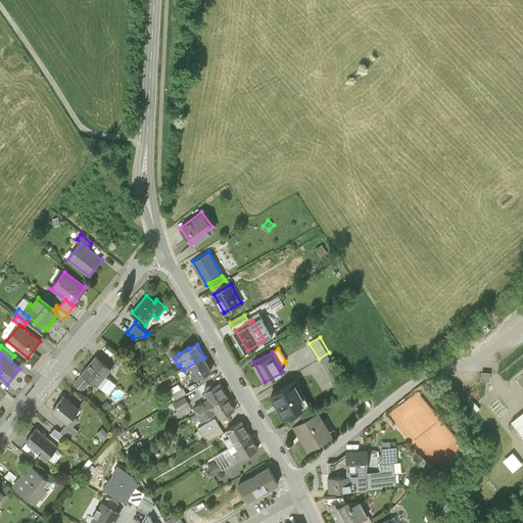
[(346,379),(329,352),(319,359),(335,386),(346,379)]
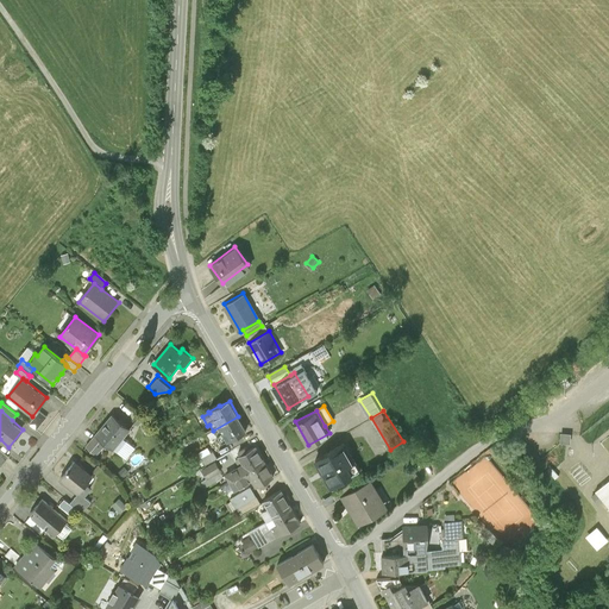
[(46,418),(39,412),(30,424),(31,425),(37,429),(46,418)]
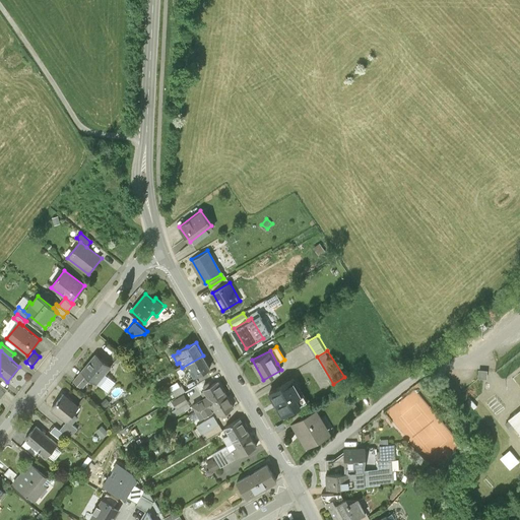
[(110,367),(95,355),(81,372),(90,380),(95,384),(110,367)]
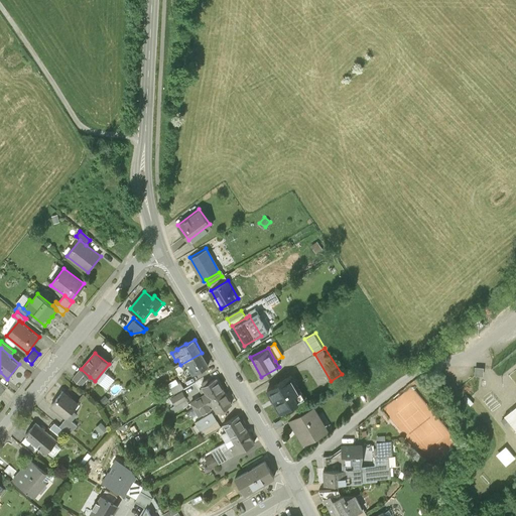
[(178,376),(184,373),(187,379),(210,367),(202,353),(180,365),(173,368),(178,376)]
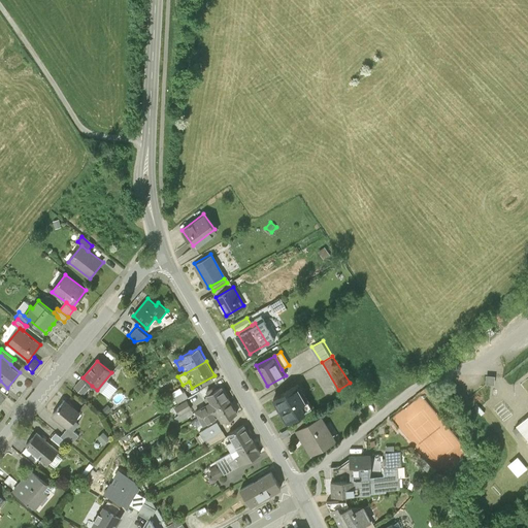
[(92,386),(83,377),(74,388),(84,395),(92,386)]
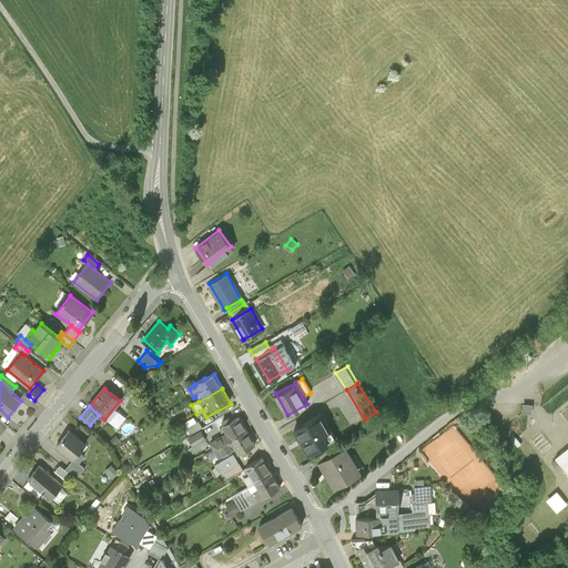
[(335,437),(321,412),(294,427),(308,453),(335,437)]
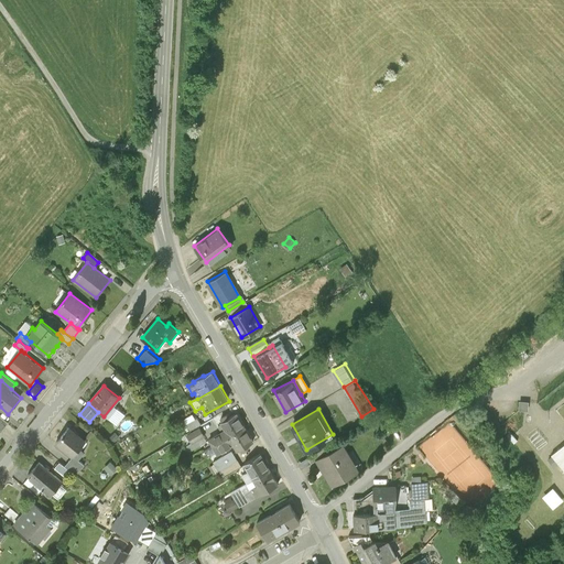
[(213,447),(247,427),(238,413),(232,416),(231,413),(221,419),(223,422),(220,423),(221,424),(218,426),(221,431),(208,438),(213,447)]
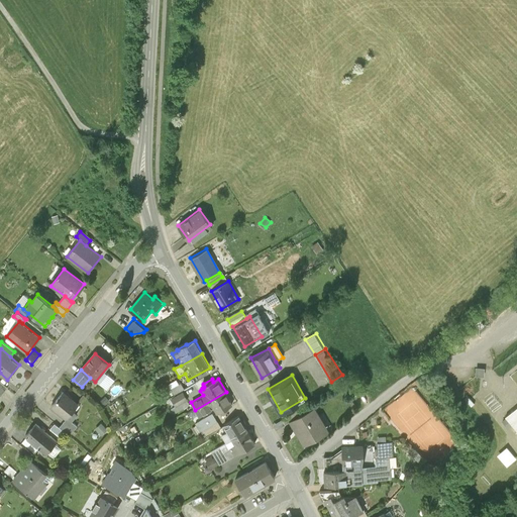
[(352,394),(362,388),(355,380),(347,385),(347,386),(352,394)]
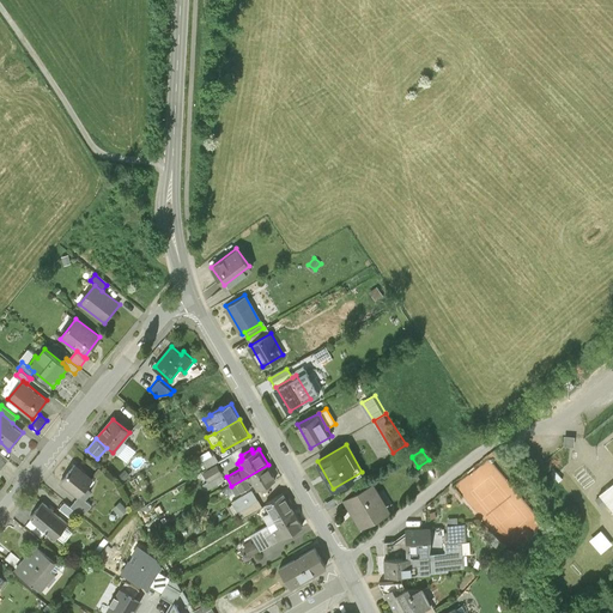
[(210,451),(200,457),(200,459),(202,462),(212,457),(210,451)]
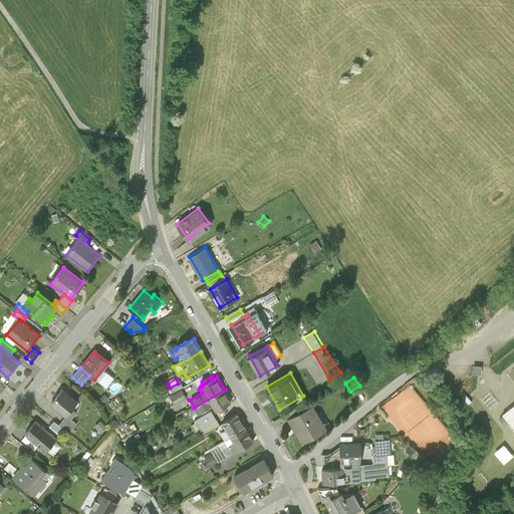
[(178,383),(170,388),(171,389),(174,395),(182,390),(184,389),(180,381),(178,383)]
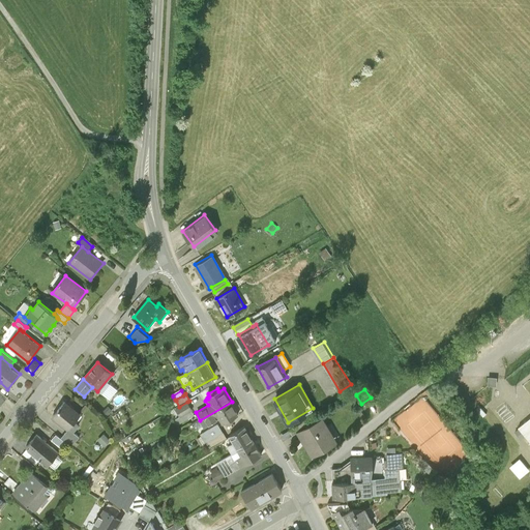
[(176,401),(175,400),(173,396),(168,400),(170,405),(176,401)]
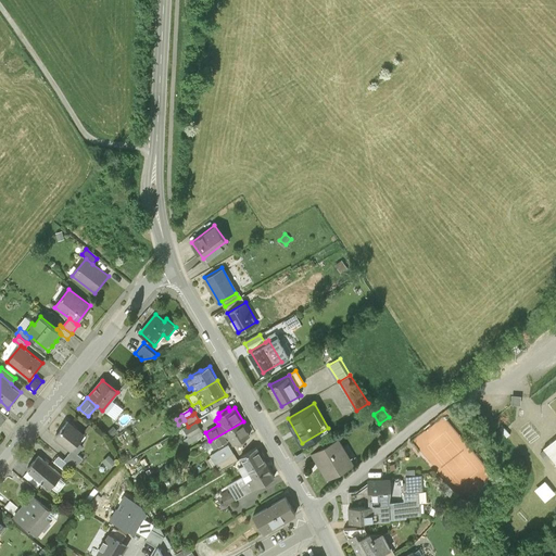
[(446,482),(472,463),(441,418),(414,438),(446,482)]
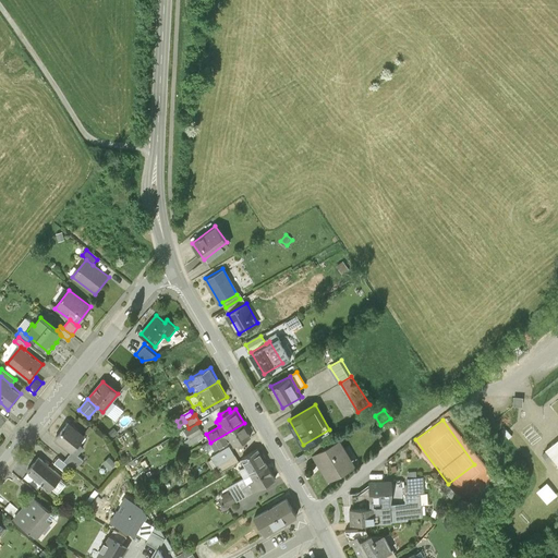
[(202,432),(197,423),(189,428),(184,431),(190,439),(202,433),(202,432)]
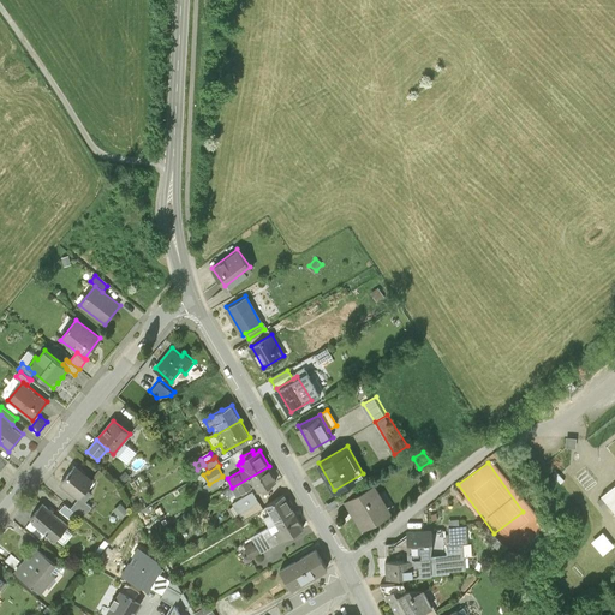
[(276,479),(269,466),(232,488),(237,495),(254,485),(257,491),(261,489),(263,493),(269,489),(267,485),(276,479)]
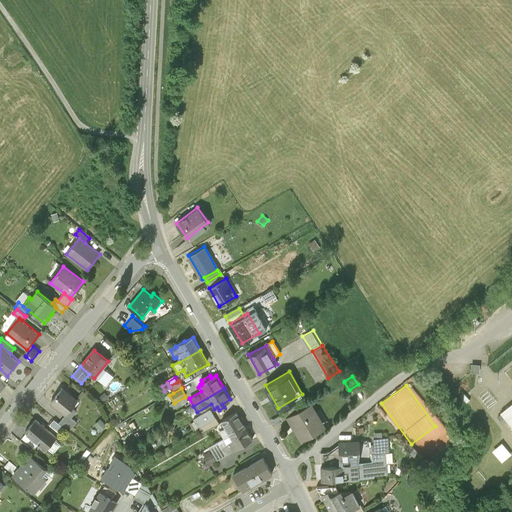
[(77,401),(63,389),(51,403),(66,415),(69,418),(71,418),(75,412),(75,411),(72,407),(77,401)]
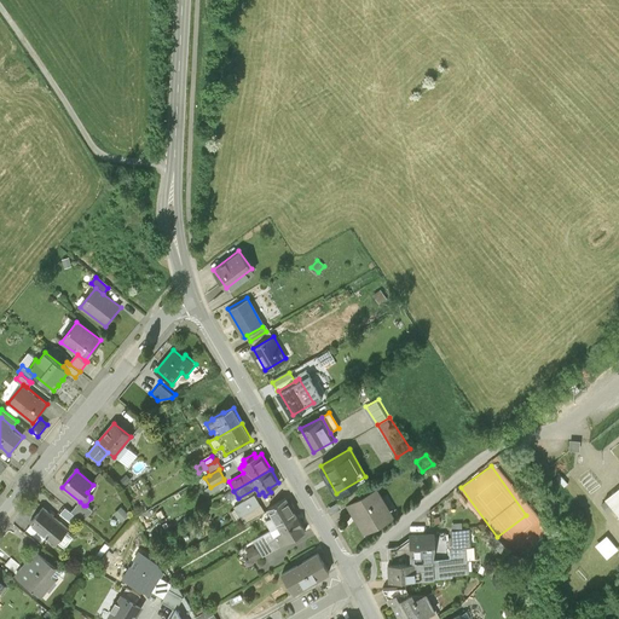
[(224,480),(210,487),(206,490),(208,496),(226,485),(224,480)]
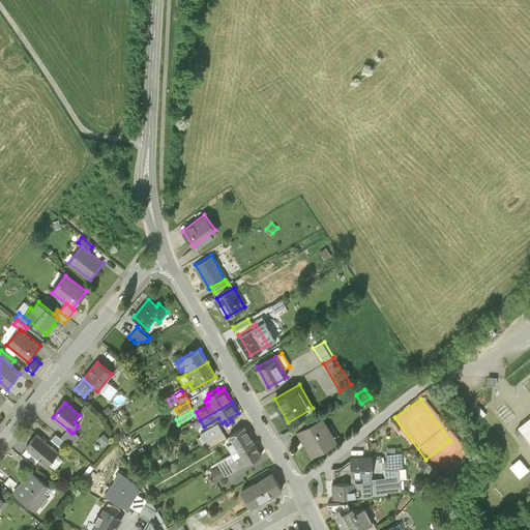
[(529,414),(520,423),(529,437),(529,414)]
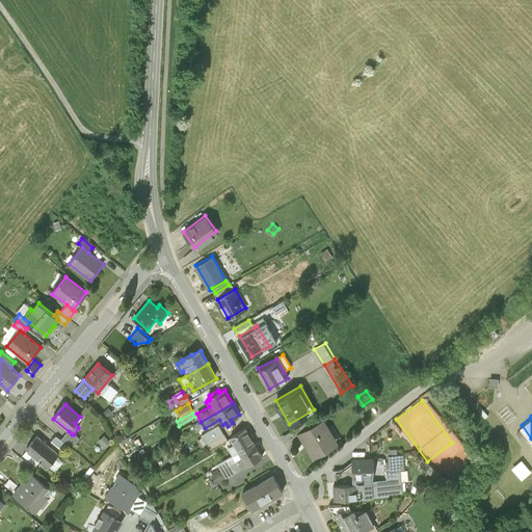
[(340,442),(324,418),(299,433),(315,457),(340,442)]
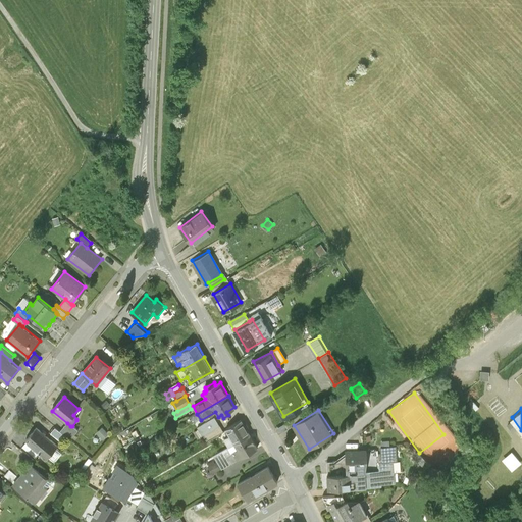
[(219,424),(215,417),(199,427),(203,434),(204,433),(219,424)]
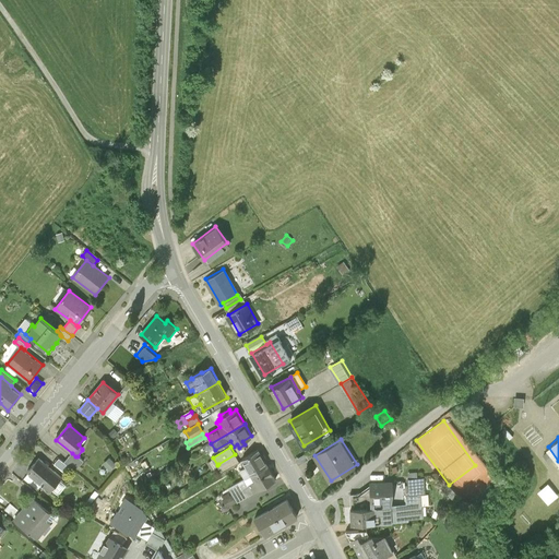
[(250,476),(268,466),(258,450),(240,460),(245,467),(250,476)]
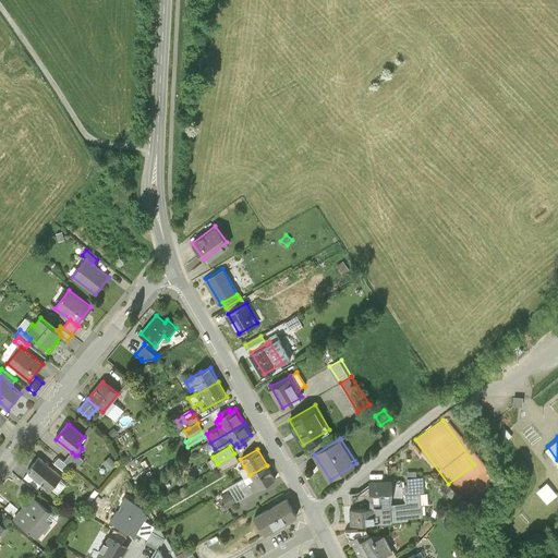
[(75,456),(72,452),(64,461),(75,471),(83,461),(77,456),(75,456)]
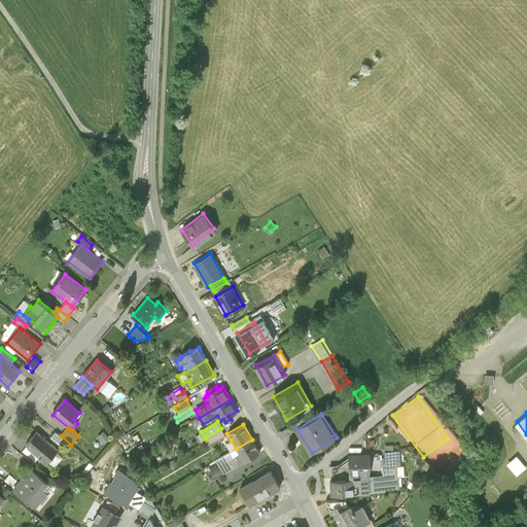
[(225,434),(221,428),(206,437),(210,444),(225,434)]
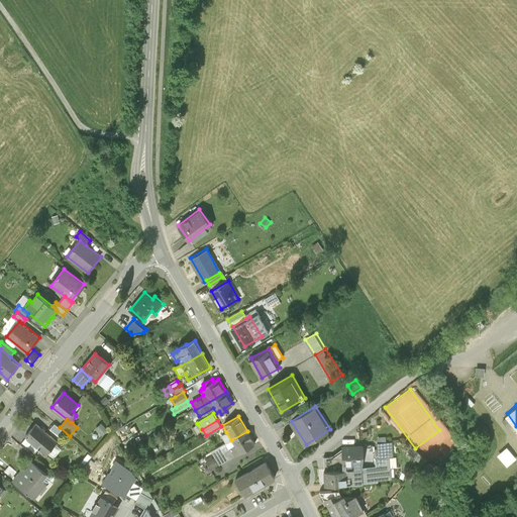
[(57,441),(35,423),(24,435),(26,436),(39,447),(46,453),(57,441)]
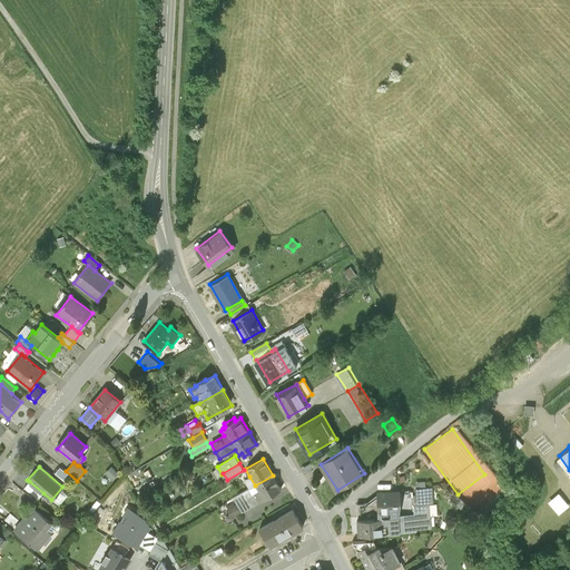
[(216,478),(222,474),(217,467),(212,471),(216,478)]
